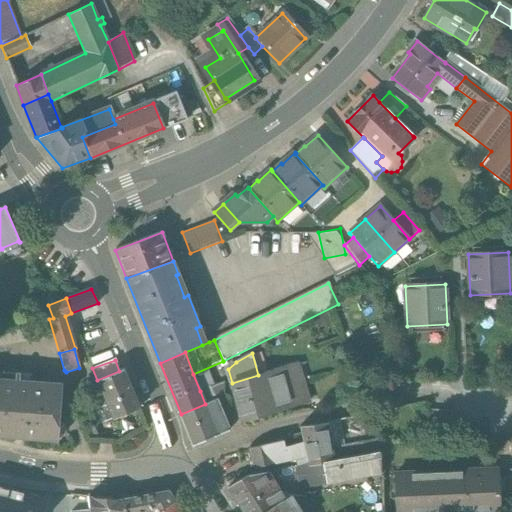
[(119,371),(97,380),(106,405),(111,419),(139,408),(124,369),(119,371)]
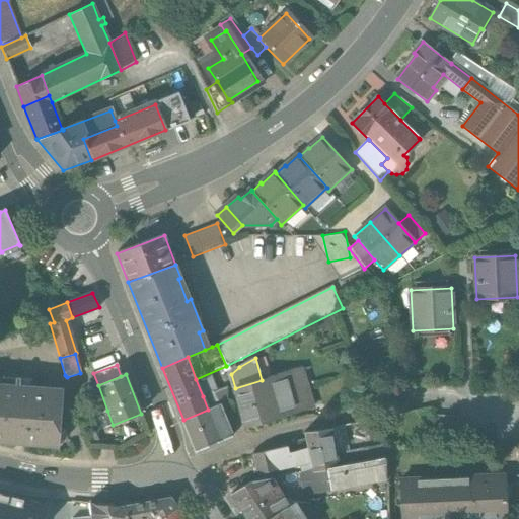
[(262,380),(235,388),(245,427),(293,414),(293,413),(287,393),(282,375),(262,380)]
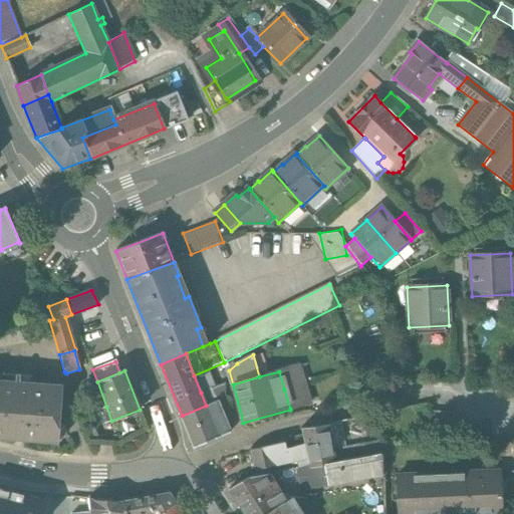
[(224,379),(214,382),(215,387),(201,393),(206,406),(218,402),(225,420),(230,418),(224,402),(224,379)]
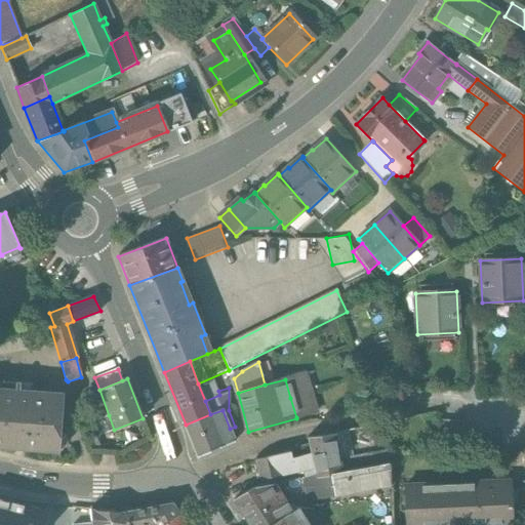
[(0,447),(58,450),(63,395),(0,392),(0,447)]
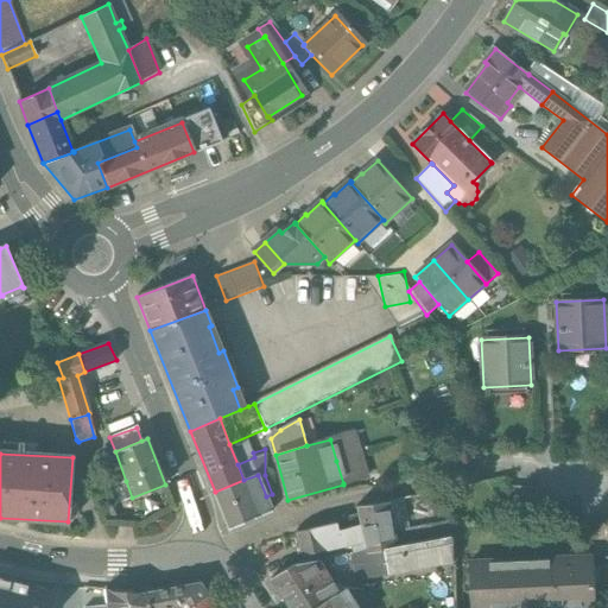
[(356,455),(336,461),(343,483),(363,477),(356,455)]
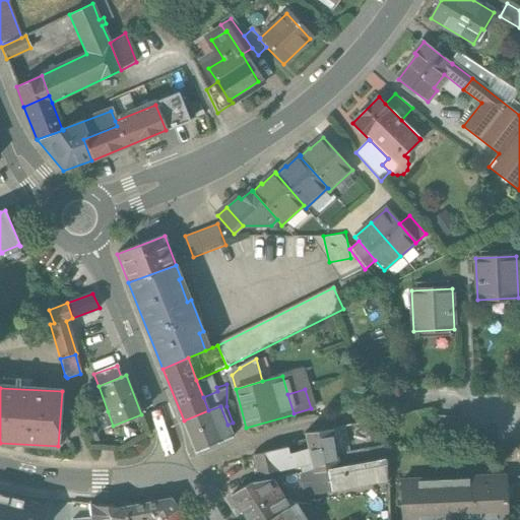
[(208,410),(184,420),(196,453),(233,438),(228,425),(220,406),(208,410)]
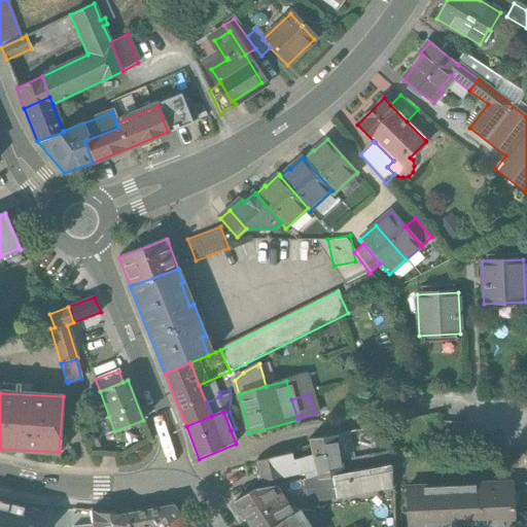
[(109,417),(99,421),(102,429),(103,428),(105,434),(114,431),(109,417)]
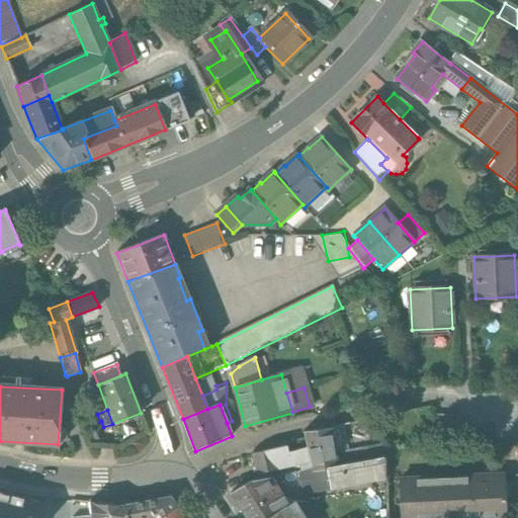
[(91,412),(81,415),(89,433),(98,429),(91,412)]
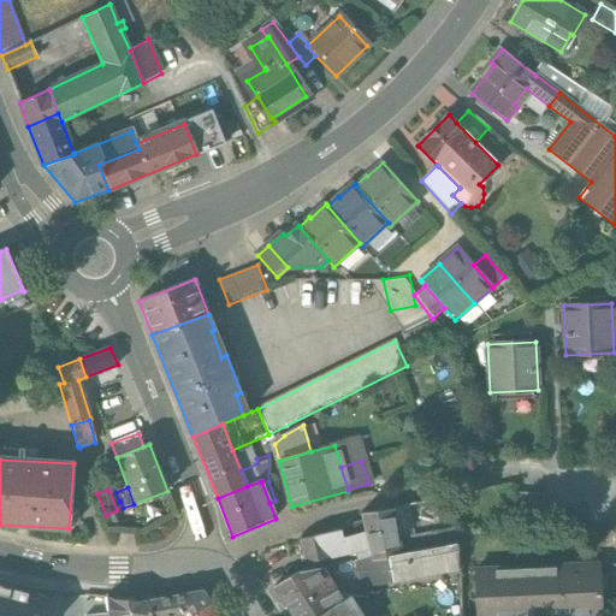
[(391,509),(361,514),(366,533),(369,548),(371,558),(386,556),(398,554),(391,509)]
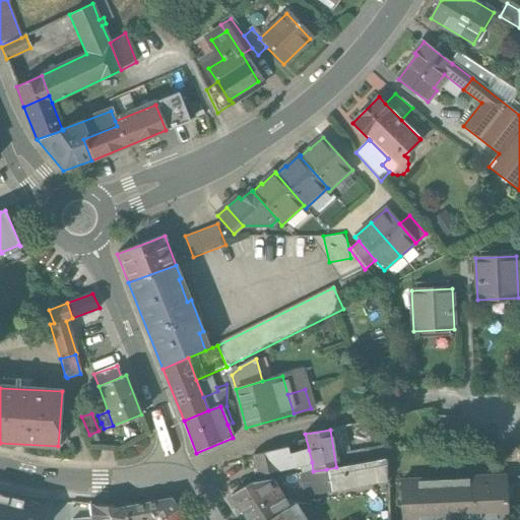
[(274,451),(254,456),(259,475),(298,466),(295,455),(294,454),(287,456),(285,449),(274,452),(274,451)]
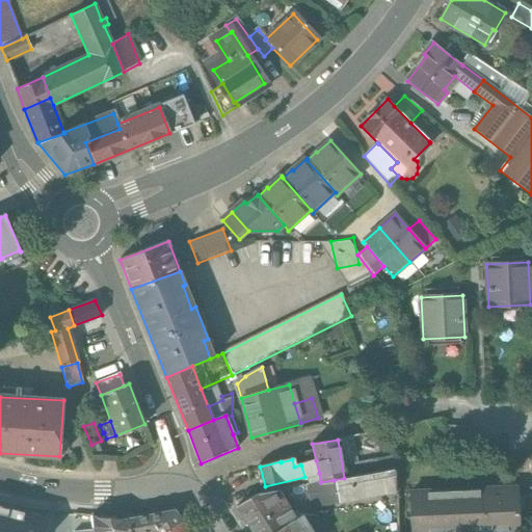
[(316,460),(301,466),(304,477),(319,473),(316,460)]
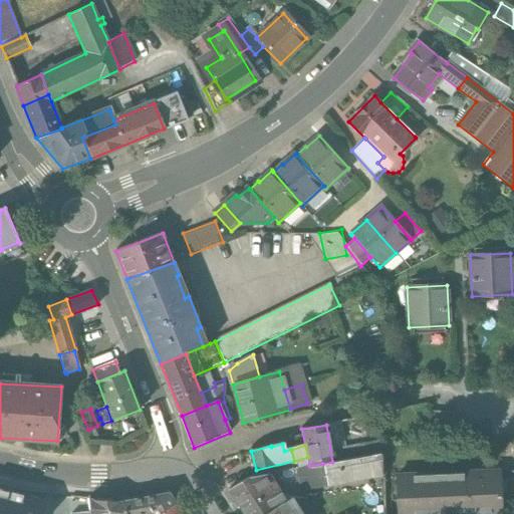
[(380,446),(347,452),(348,459),(380,453),(380,446)]
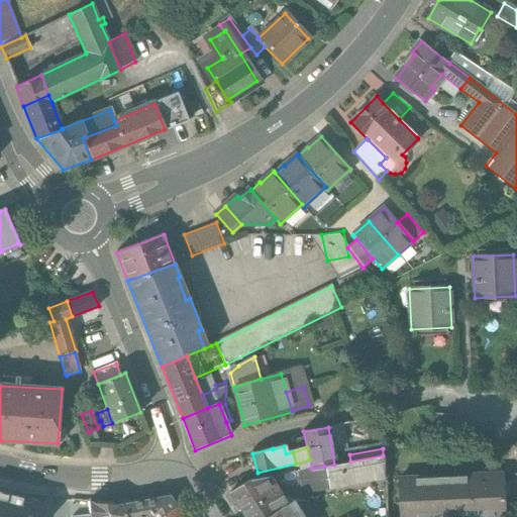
[(334,464),(324,467),(329,489),(384,479),(383,455),(350,461),(334,464)]
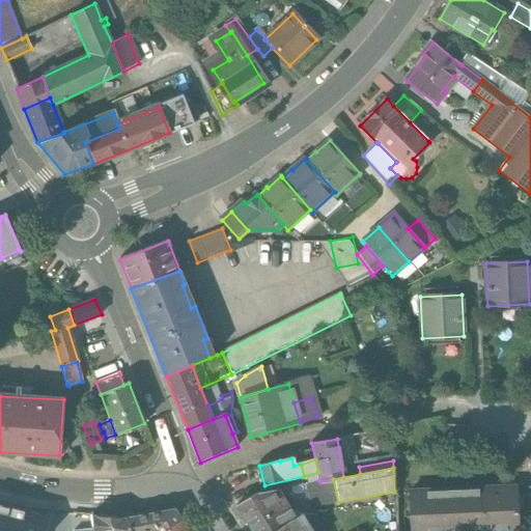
[(319,481),(306,484),(310,507),(338,502),(333,479),(319,481)]
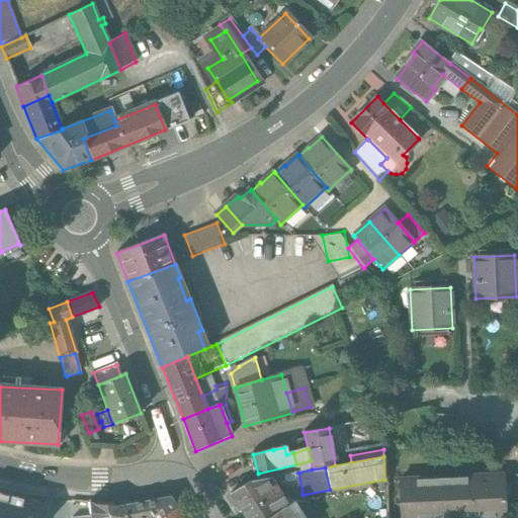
[(506,476),(399,480),(400,517),(482,517),(507,517),(506,497),(512,496),(512,482),(506,483),(506,476)]
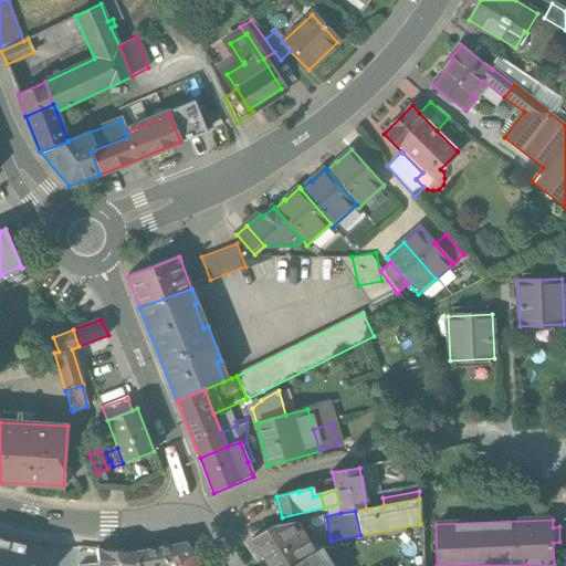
[(295,522),(269,527),(252,537),(270,565),(293,565),(315,553),(295,522)]
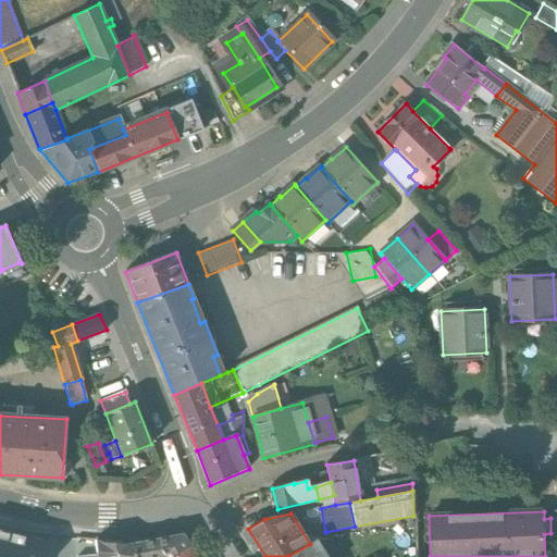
[(25,536),(25,535),(12,532),(12,533),(0,530),(0,556),(46,556),(50,544),(25,536)]
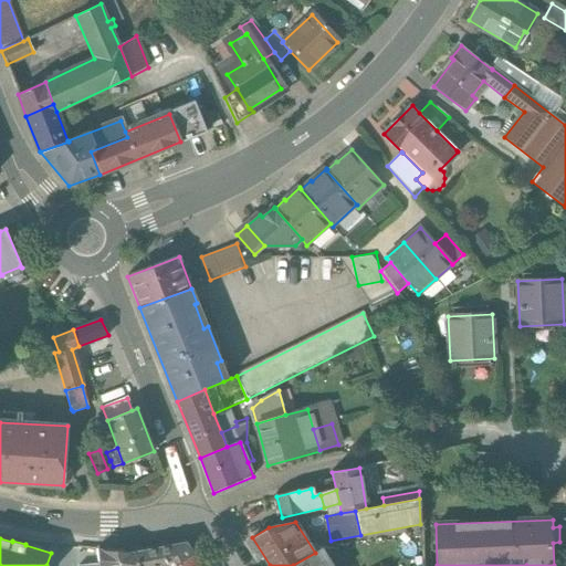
[(186,543),(136,553),(140,565),(184,565),(196,559),(186,543)]
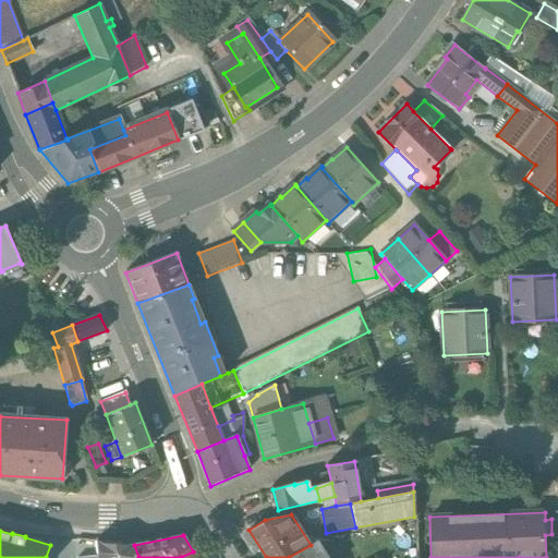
[(119,557),(116,543),(96,541),(97,557),(119,557)]
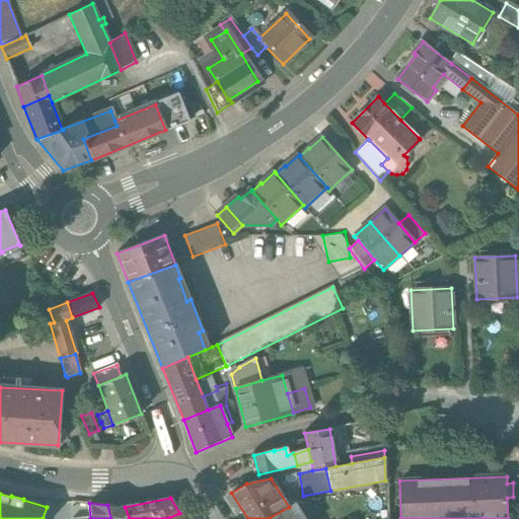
[(289,507),(269,518),(302,518),(294,504),(289,507)]
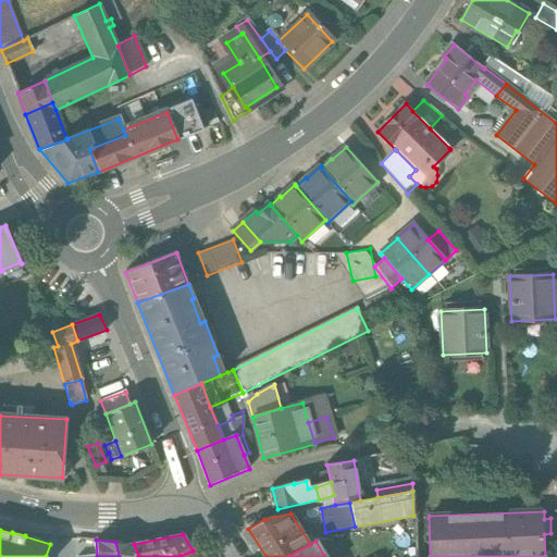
[(138,556),(134,544),(115,542),(119,556),(138,556)]
